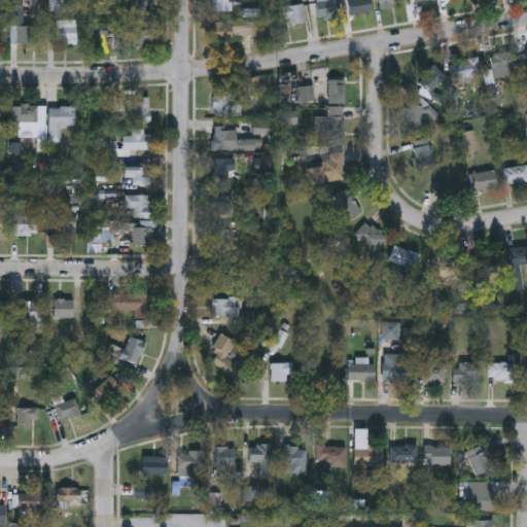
[(132,22),(135,0),(151,0),(147,24),(132,22)]
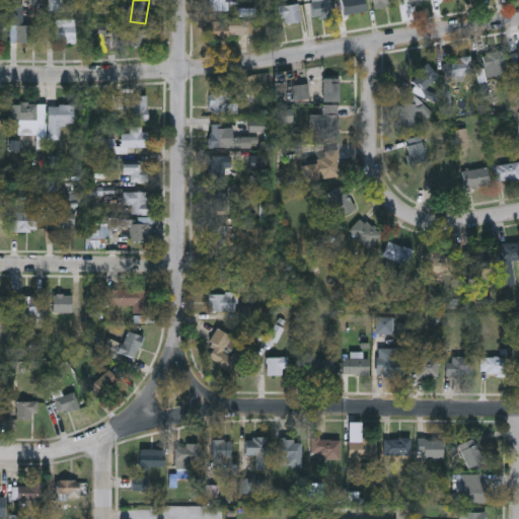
[(229,11),(210,11),(210,0),(235,0),(235,4),(229,4),(229,11)]
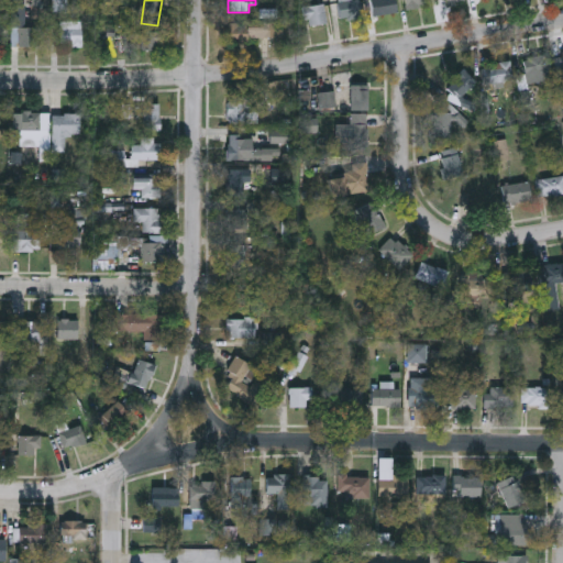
[(362,0),(363,19),(340,20),(339,0),(362,0)]
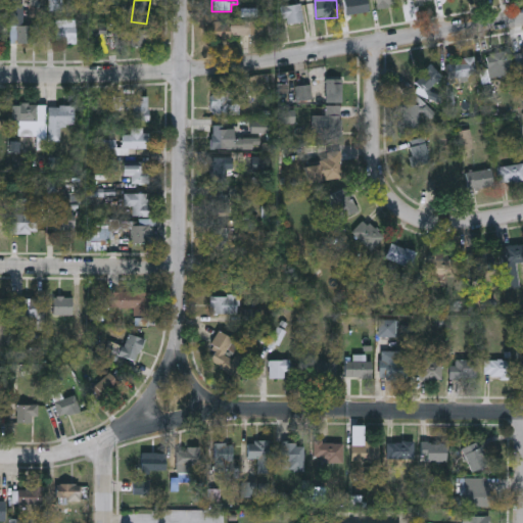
[(346,14),(344,0),(368,0),(370,11),(346,14)]
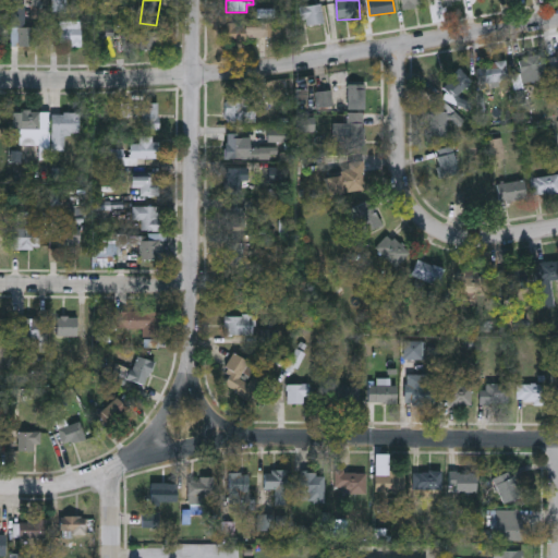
[(421,0),(423,7),(402,10),(400,0),(421,0)]
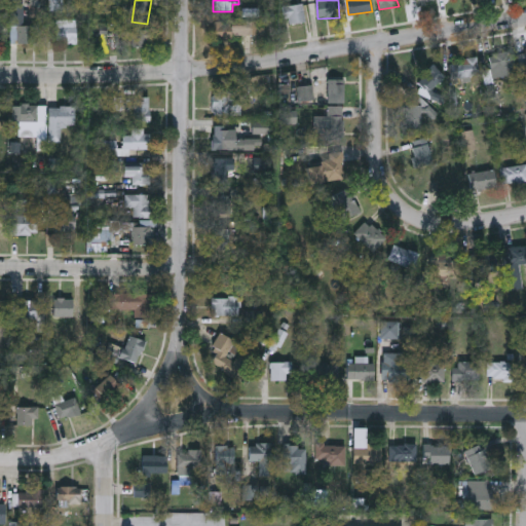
[(416,0),(418,9),(435,6),(434,0),(416,0)]
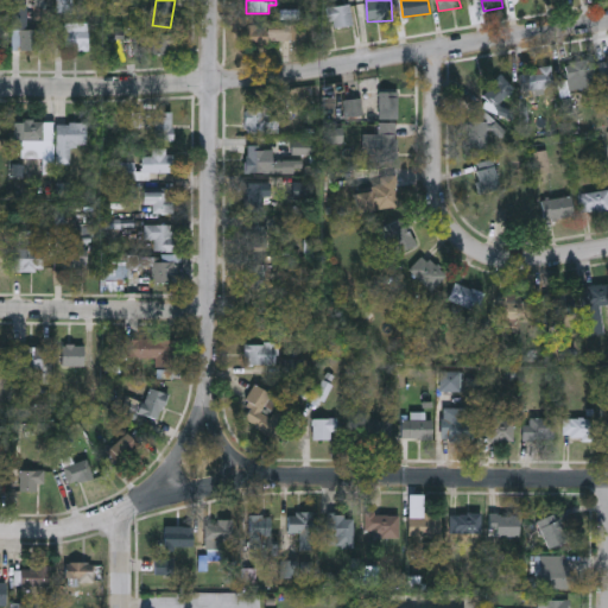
[(354,25),(331,30),(328,8),(349,5),(354,25)]
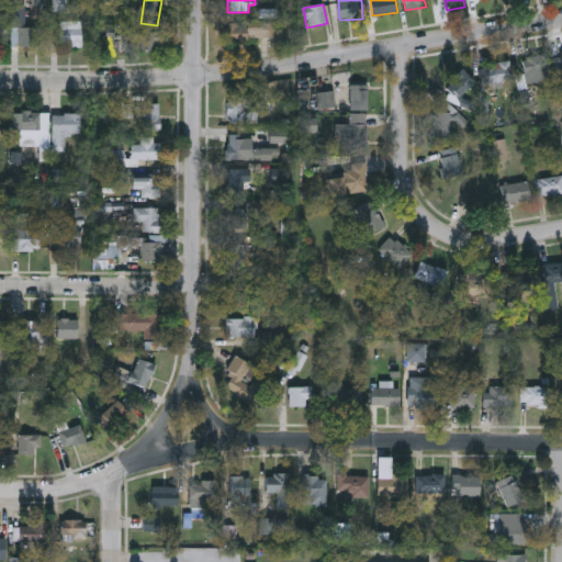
[(81,21),(81,46),(59,46),(59,21),(81,21)]
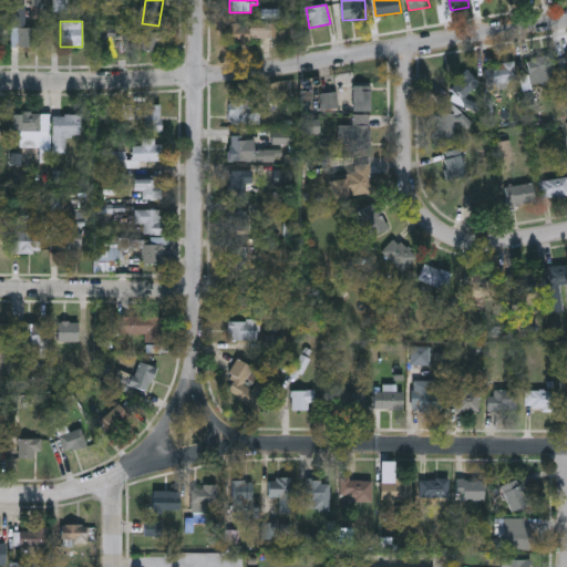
[(51,28),(51,48),(11,48),(11,28),(51,28)]
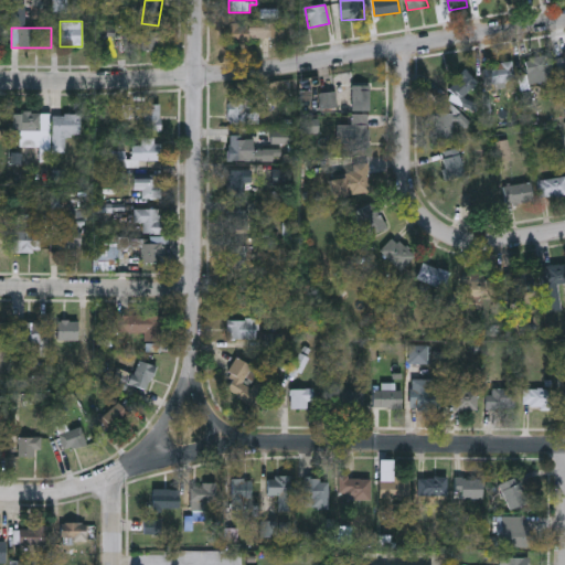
[(161,32),(161,50),(137,50),(137,31),(161,32)]
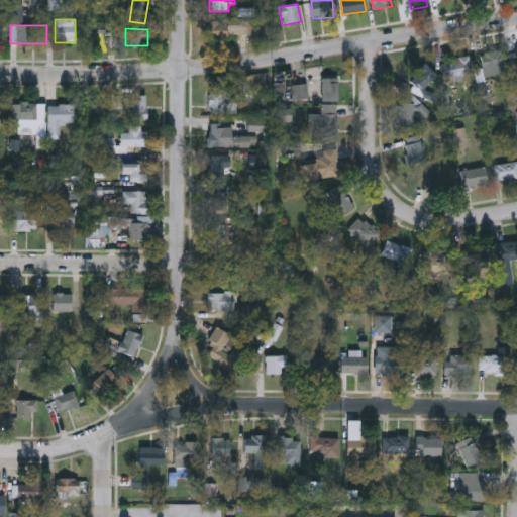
[(507,72),(484,74),(482,53),(505,50),(507,72)]
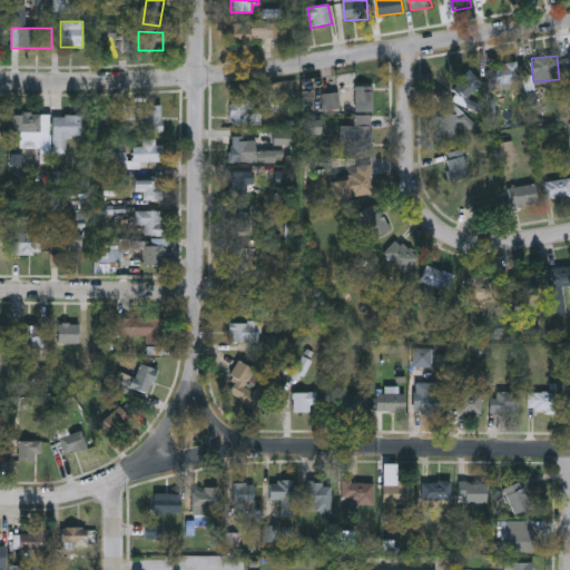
[(490,68),(517,62),(520,81),(493,87),(490,68)]
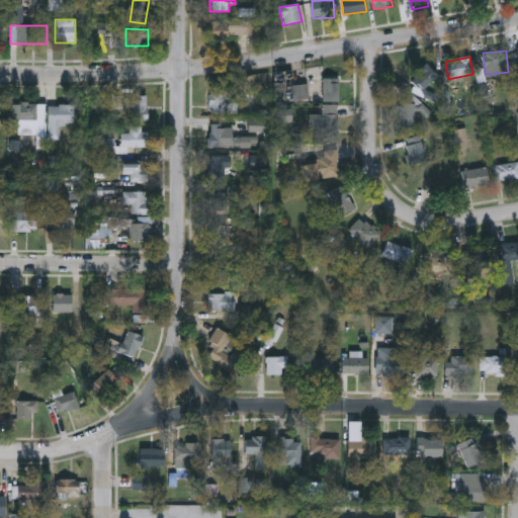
[(421,92),(410,80),(427,64),(438,76),(421,92)]
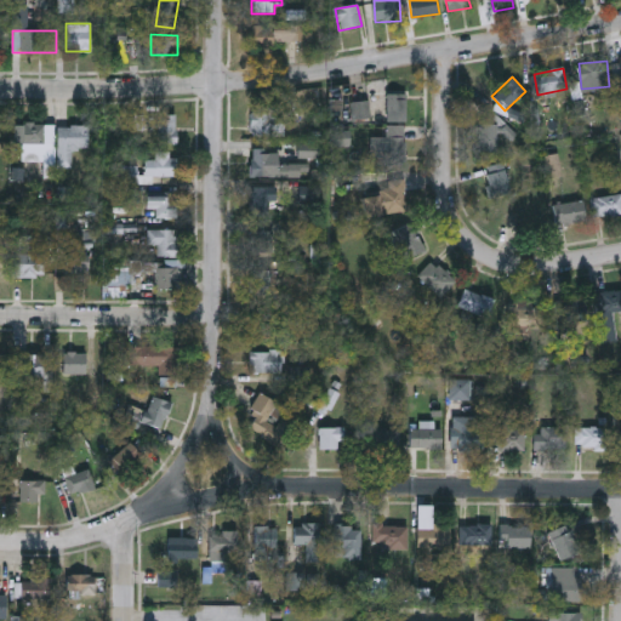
[(406,93),(406,121),(387,121),(387,93),(406,93)]
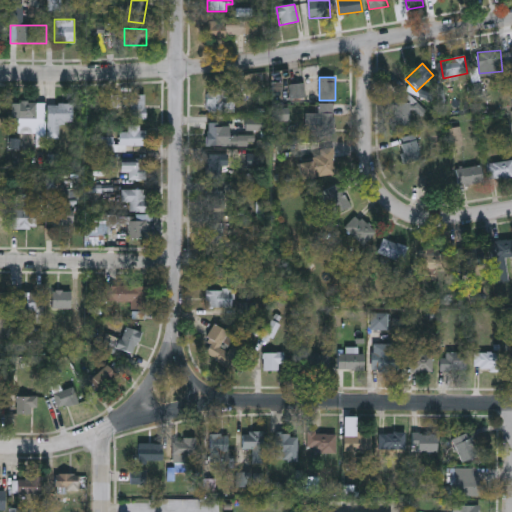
[(230,112),(207,112),(207,89),(230,89),(230,112)]
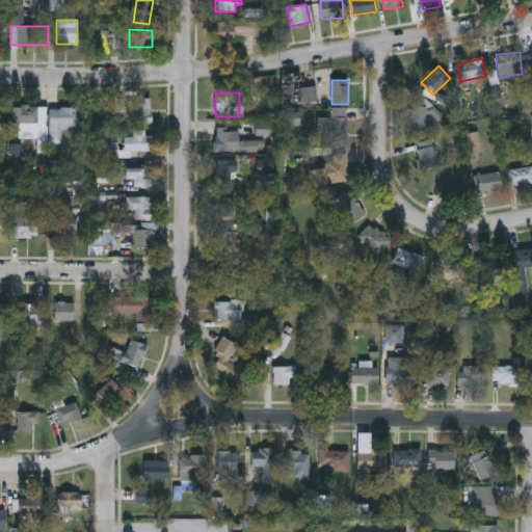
[(135,122),(135,98),(151,98),(151,122),(135,122)]
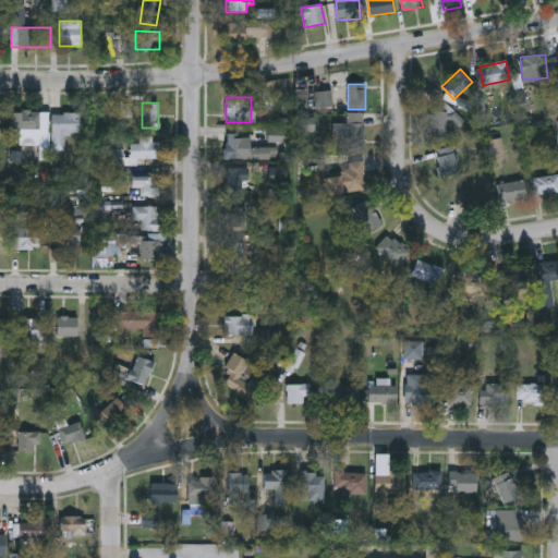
[(48,111),(47,152),(39,152),(39,133),(12,132),(12,110),(48,111)]
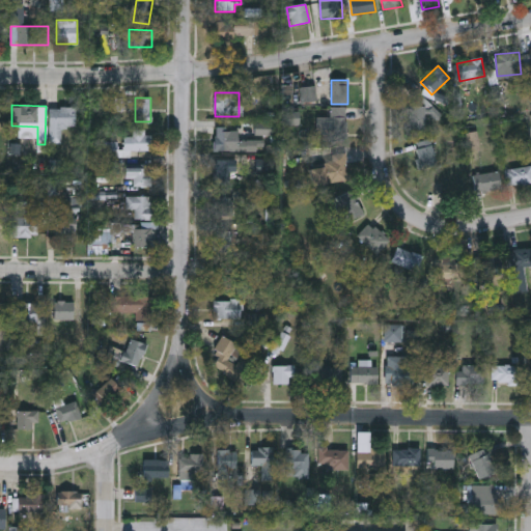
[(425,131),(408,131),(408,106),(425,106),(425,131)]
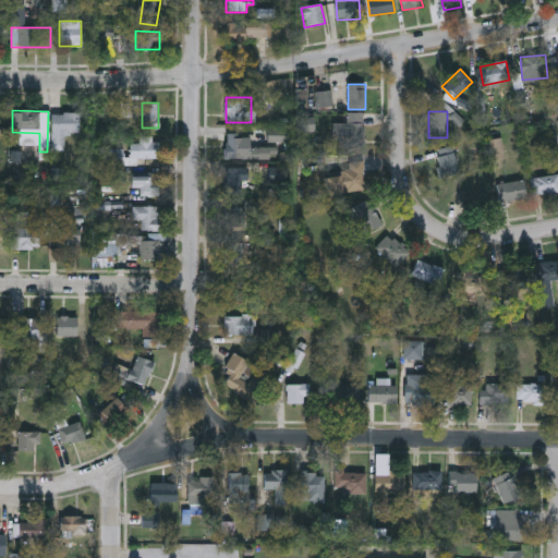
[(51,150),(50,112),(79,112),(80,132),(64,132),(64,150),(51,150)]
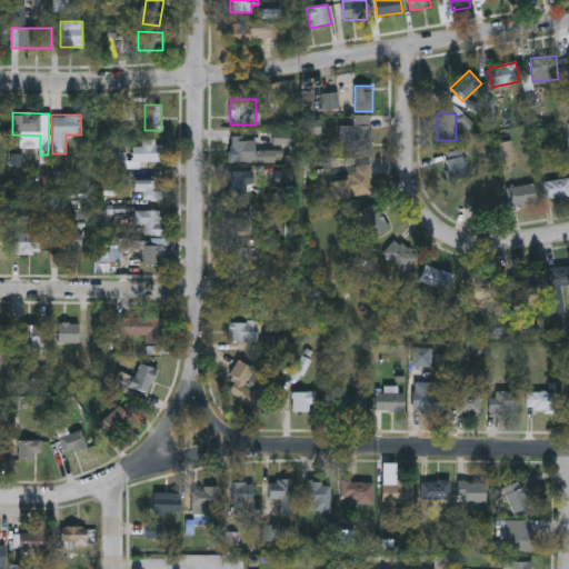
[(340,126),(352,126),(352,116),(372,116),(372,145),(340,145),(340,126)]
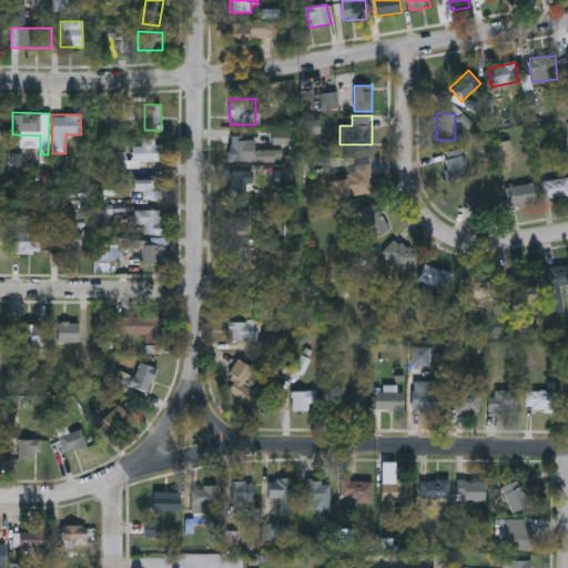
[(255,138),(255,150),(274,150),(274,162),(230,162),(230,138),(255,138)]
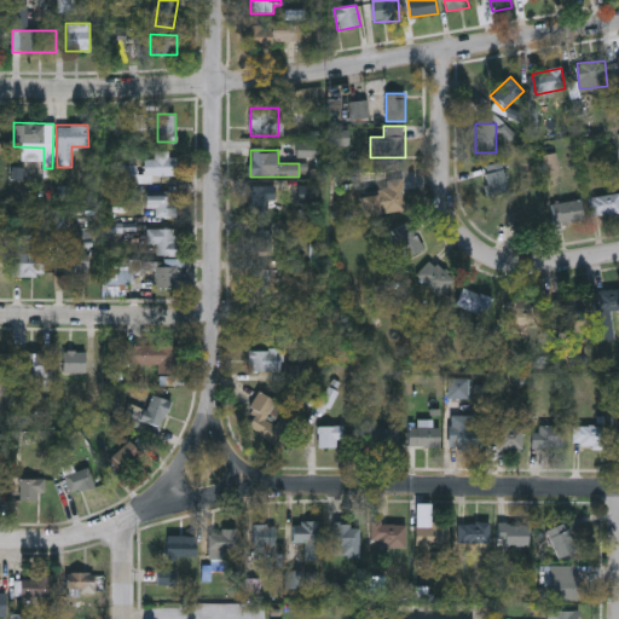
[(152,158),(152,154),(178,154),(178,174),(144,174),(144,158),(152,158)]
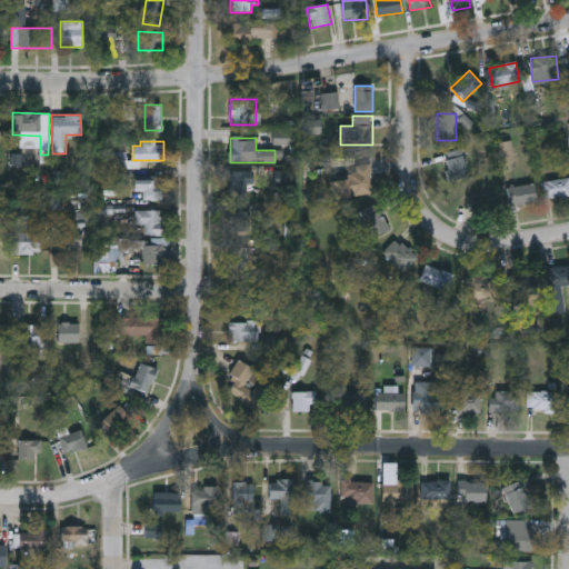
[(447,151),(465,150),(466,179),(447,179),(447,151)]
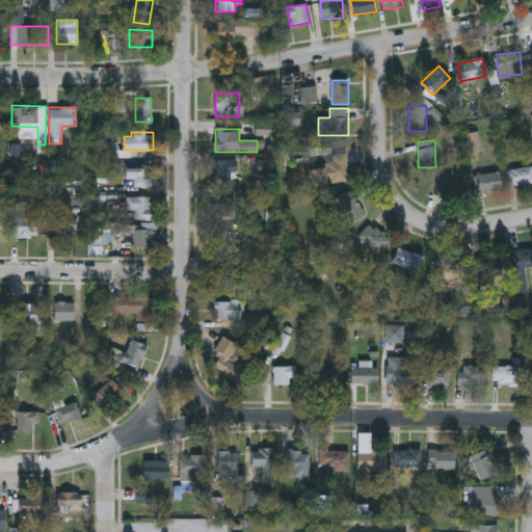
[(348,183),(315,185),(313,168),(328,167),(327,154),(346,153),(348,183)]
